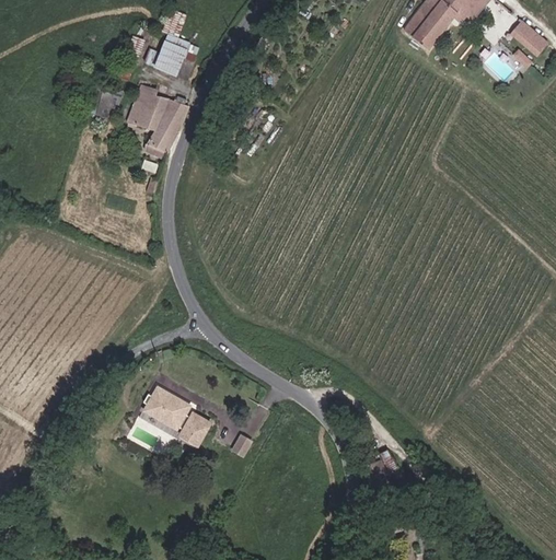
[(470,19),(484,0),(425,0),(403,27),(425,46),(458,8),(470,19)]
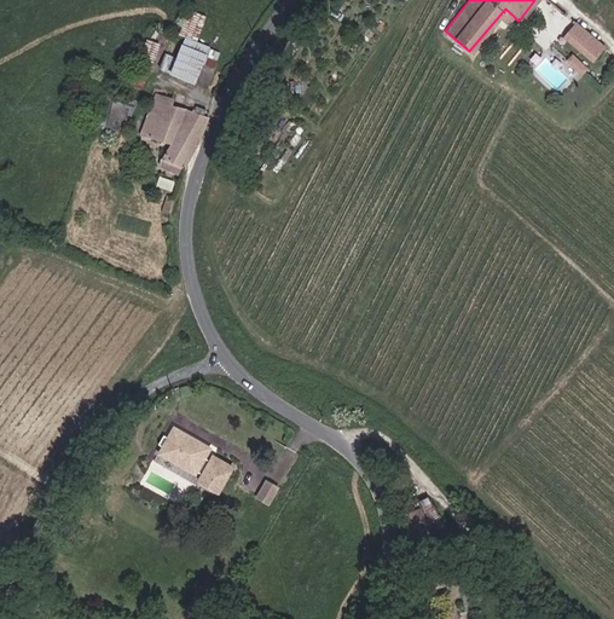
[(177,58),(164,55),(158,69),(204,86),(218,50),(196,42),(206,16),(187,9),(178,35),(185,38),(177,58)]
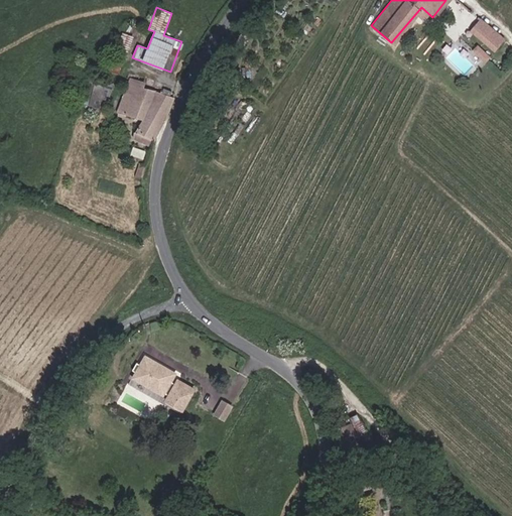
[(503,38),(480,18),(472,28),(494,48),(503,38)]
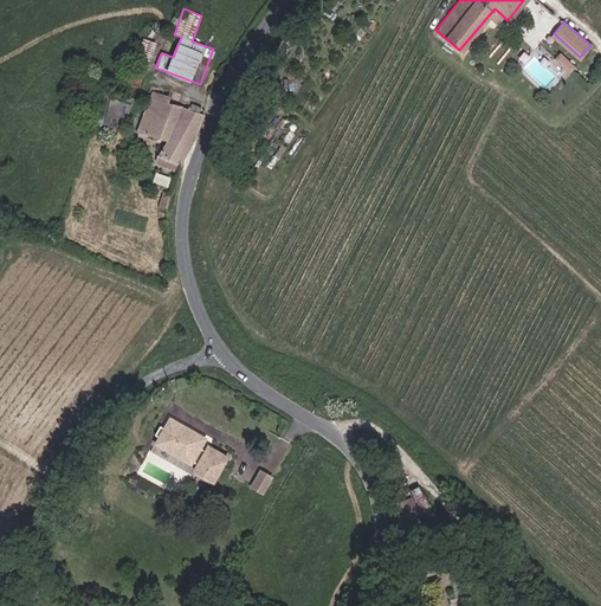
[(575,65),(560,52),(555,57),(570,71),(575,65)]
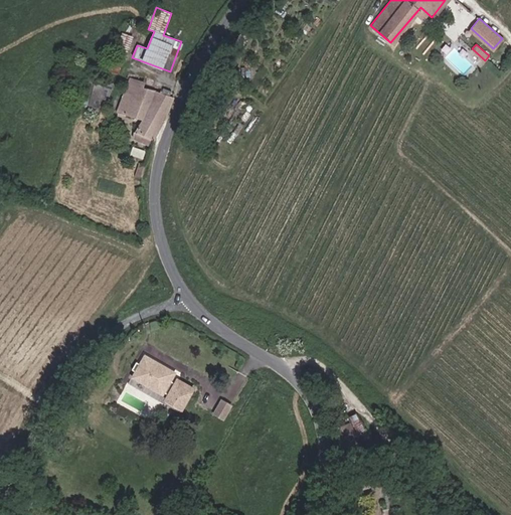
[(105,80),(88,76),(81,102),(99,106),(105,80)]
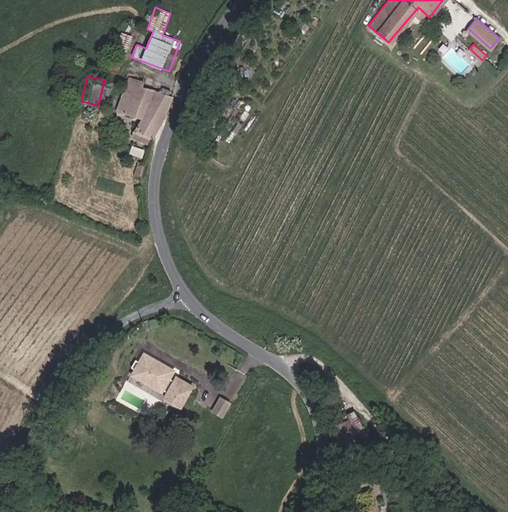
[(127,77),(116,113),(140,121),(137,131),(134,130),(131,140),(147,145),(149,138),(154,140),(169,96),(142,88),(144,82),(127,77)]
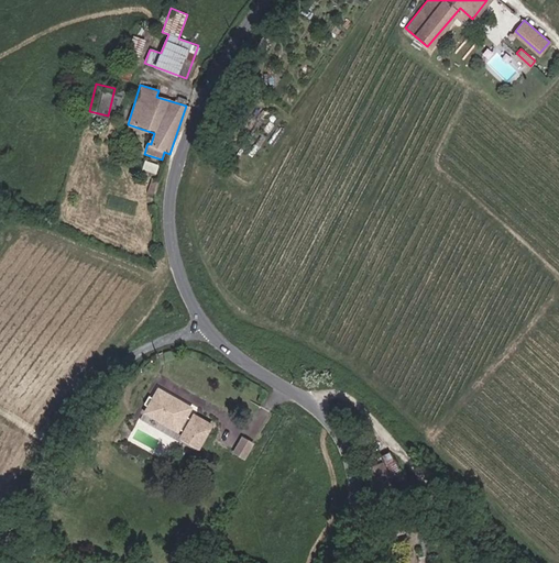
[(149,192),(156,194),(159,183),(151,181),(149,192)]
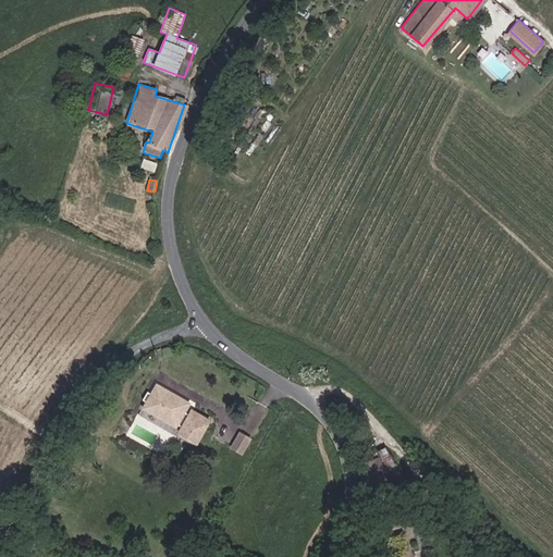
[(192,405),(157,385),(143,409),(177,430),(180,426),(183,428),(180,435),(199,446),(214,422),(193,409),(189,415),(187,413),(192,405)]
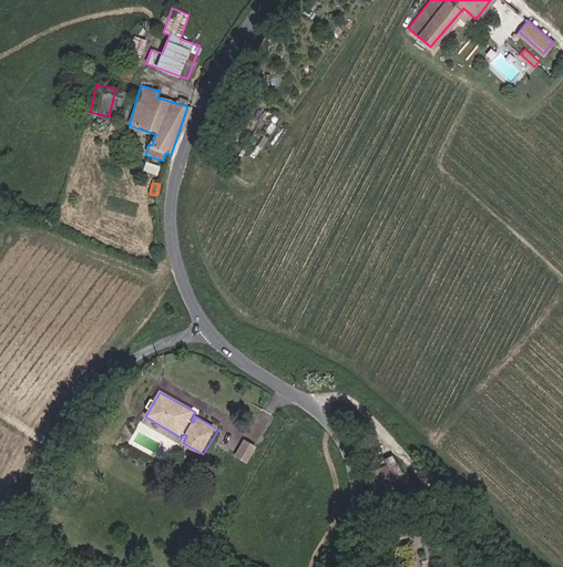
[(245,462),(254,447),(243,441),(234,455),(245,462)]
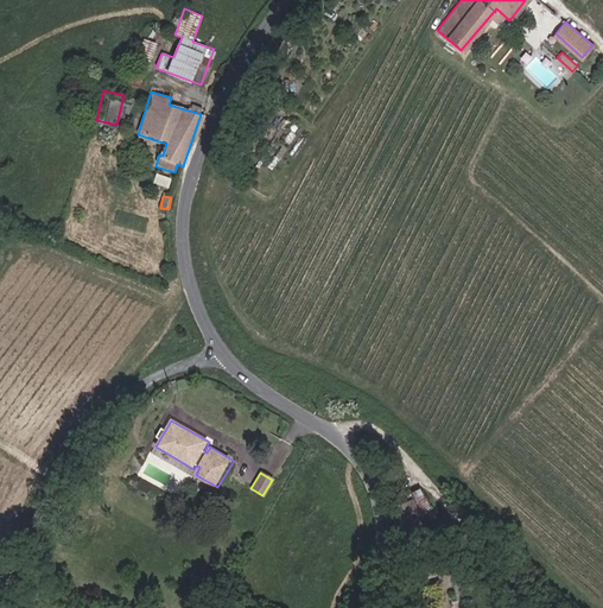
[(413,499),(425,524),(435,520),(421,494),(413,499)]
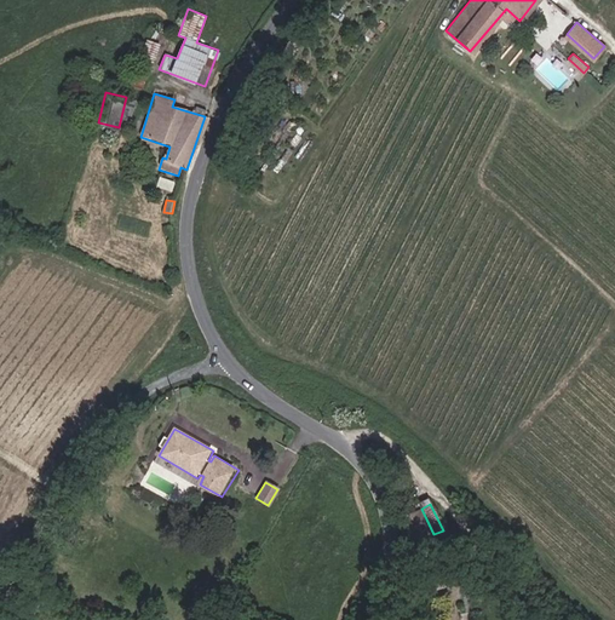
[(418,541),(426,538),(414,514),(407,517),(418,541)]
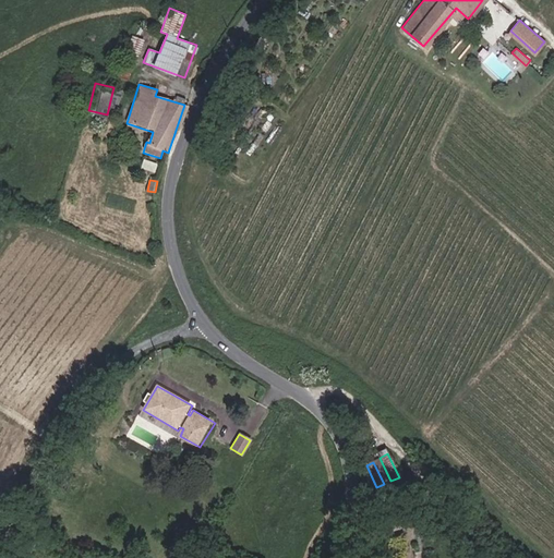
[(373,495),(375,500),(389,496),(387,489),(373,495)]
